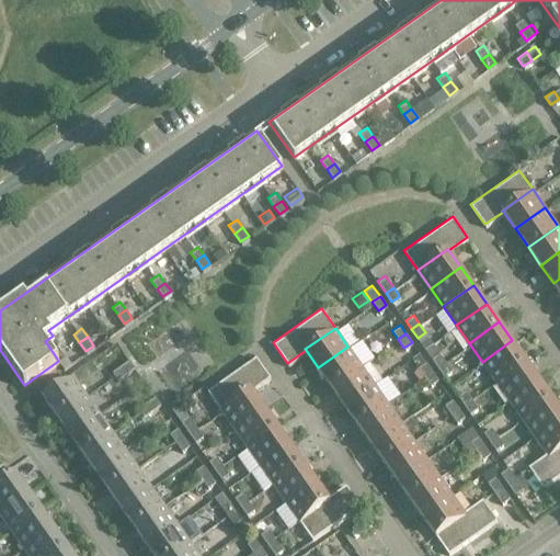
[(525,360),(512,340),(482,362),(495,381),(525,360)]
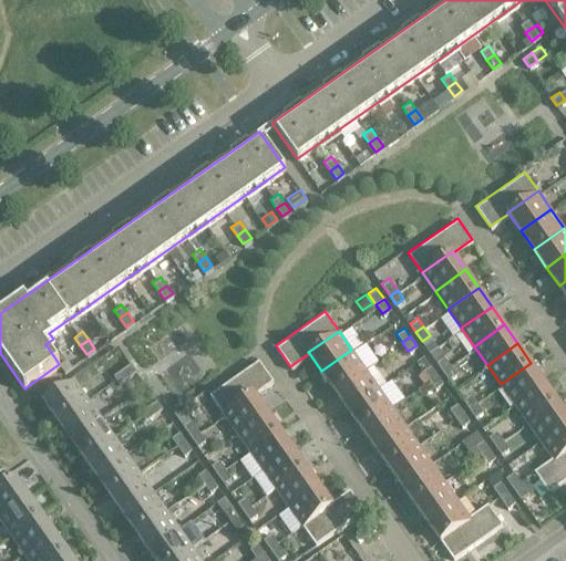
[(364,367),(351,350),(321,371),(335,390),(364,367)]
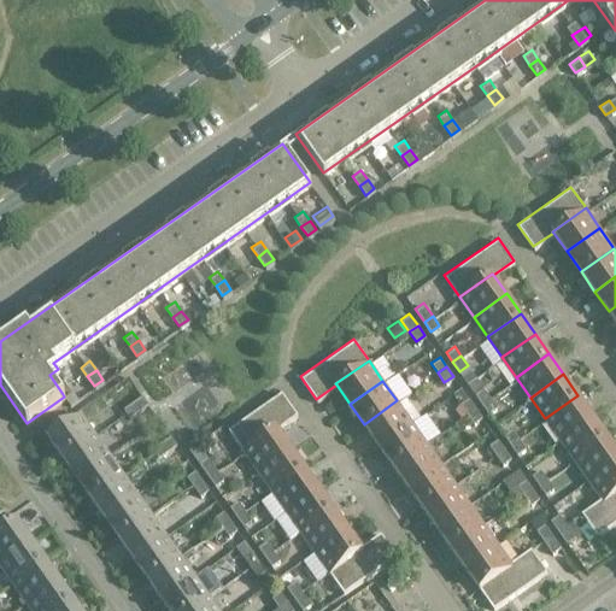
[(482,387),(474,393),(480,403),(490,395),(482,387)]
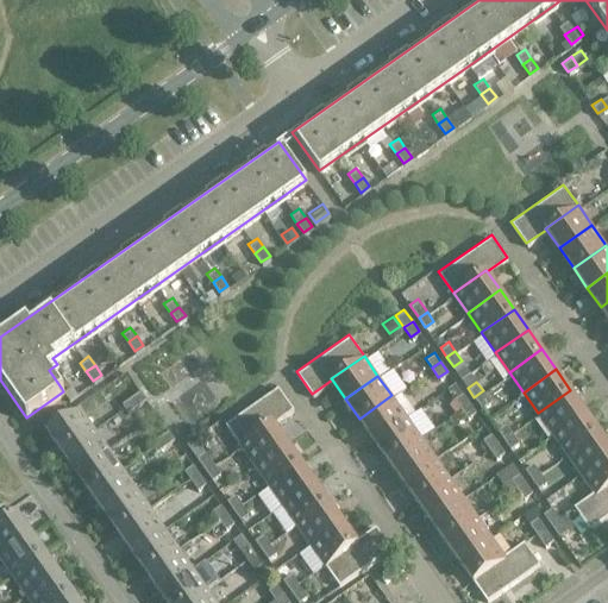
[(69,384),(62,389),(63,391),(68,397),(75,393),(69,384)]
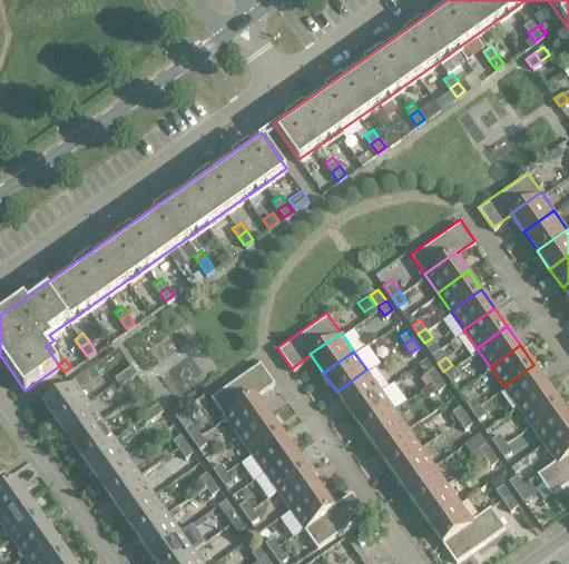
[(211,395),(224,415),(254,393),(255,394),(274,381),(260,360),(211,395)]
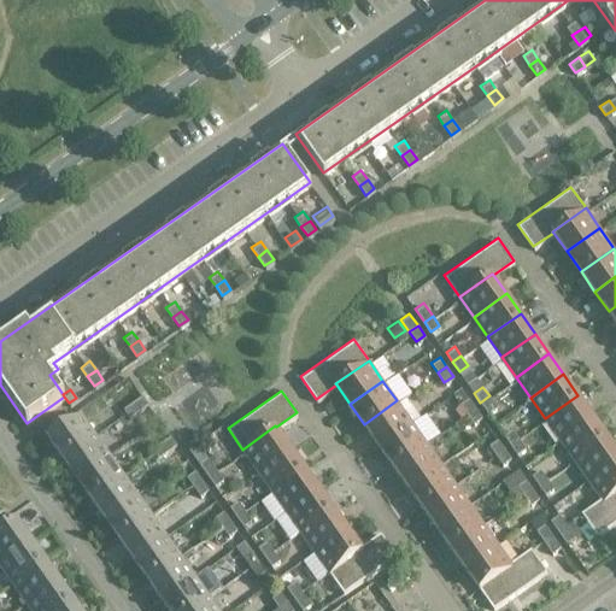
[(147,403),(141,393),(132,400),(139,409),(147,403)]
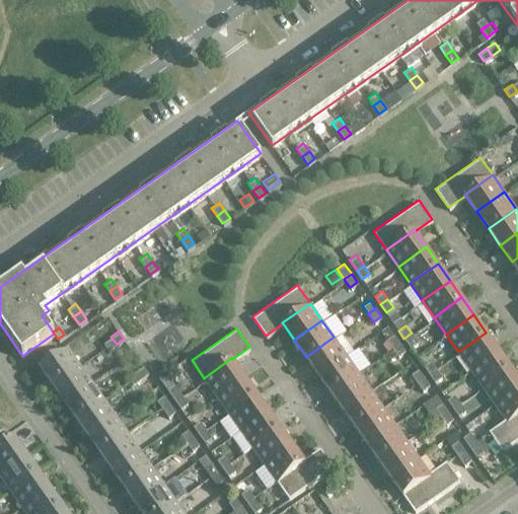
[(417,341),(412,333),(403,339),(410,346),(417,341)]
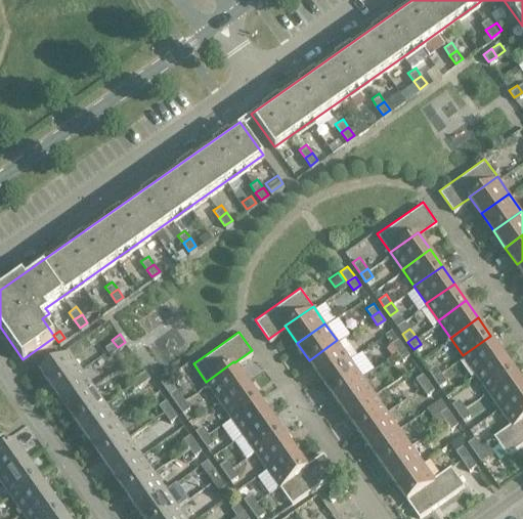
[(503,352),(490,336),(463,355),(475,373),(503,352)]
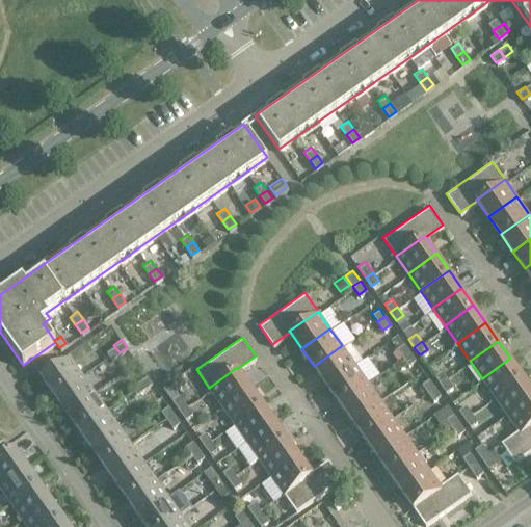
[(409,350),(403,342),(396,347),(401,356),(409,350)]
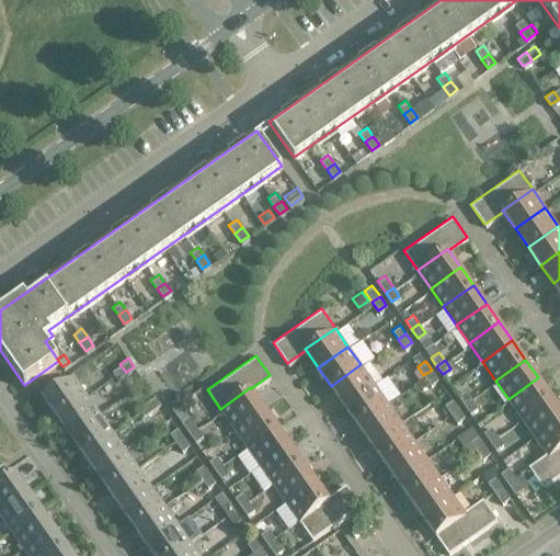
[(126,372),(120,364),(112,370),(117,378),(126,372)]
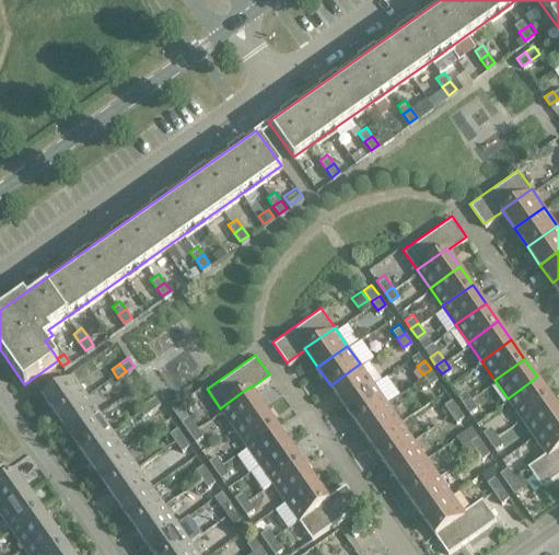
[(373,382),(360,363),(330,385),(342,403),(373,382)]
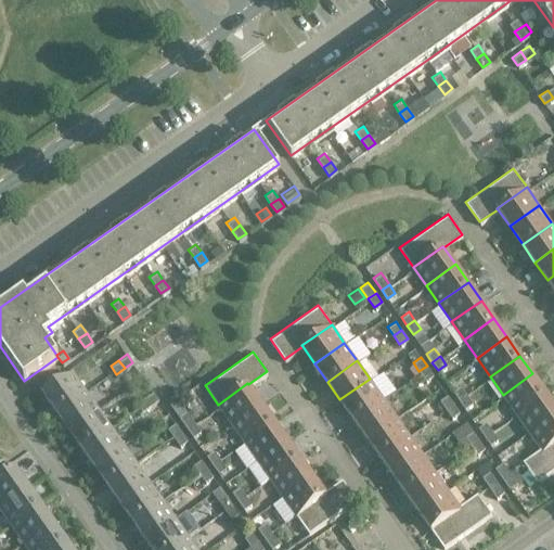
[(433,374),(427,366),(419,371),(425,380),(433,374)]
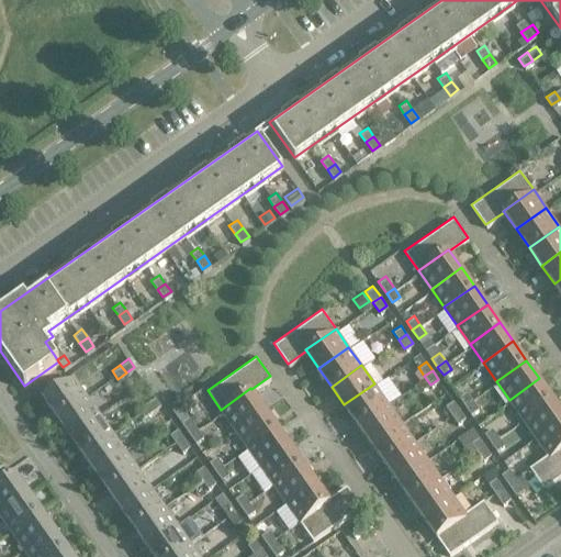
[(42,396),(56,415),(86,394),(73,375),(42,396)]
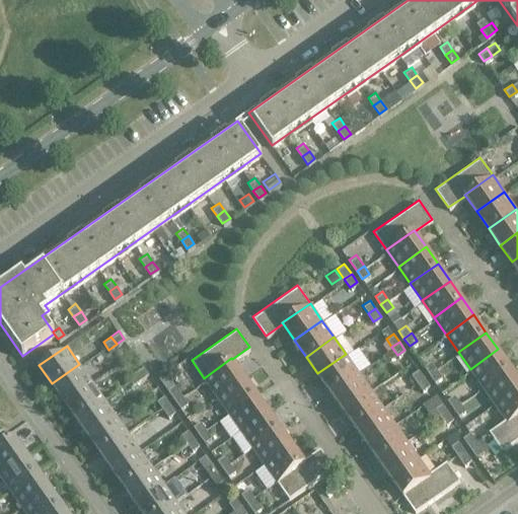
[(510,366),(498,349),(470,369),(482,385),(510,366)]
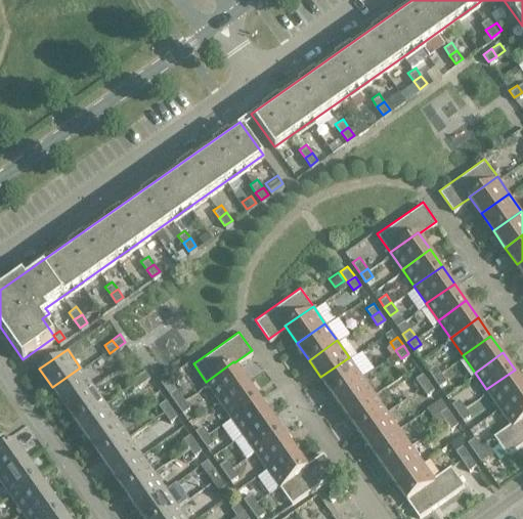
[(361,375),(349,357),(320,377),(333,394),(361,375)]
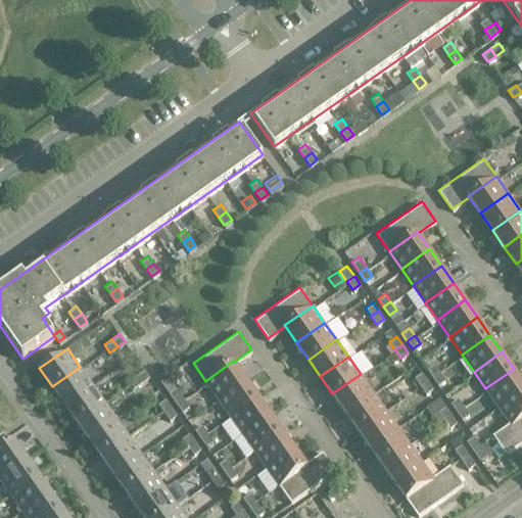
[(233,361),(205,381),(218,397),(245,378),(234,362),(233,361)]
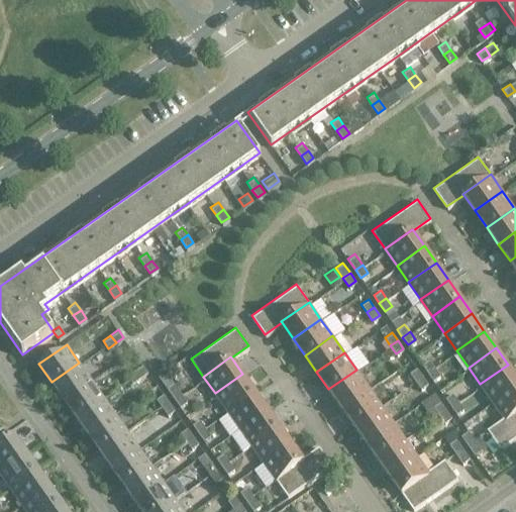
[(428,357),(421,364),(426,371),(434,366),(428,357)]
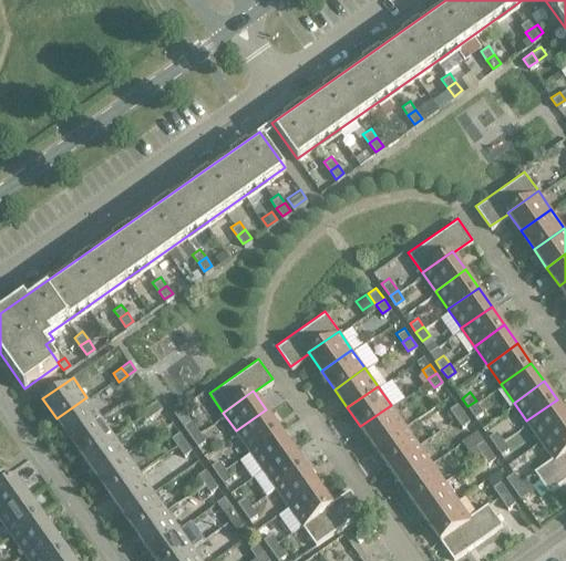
[(100,415),(86,397),(57,418),(69,437),(100,415)]
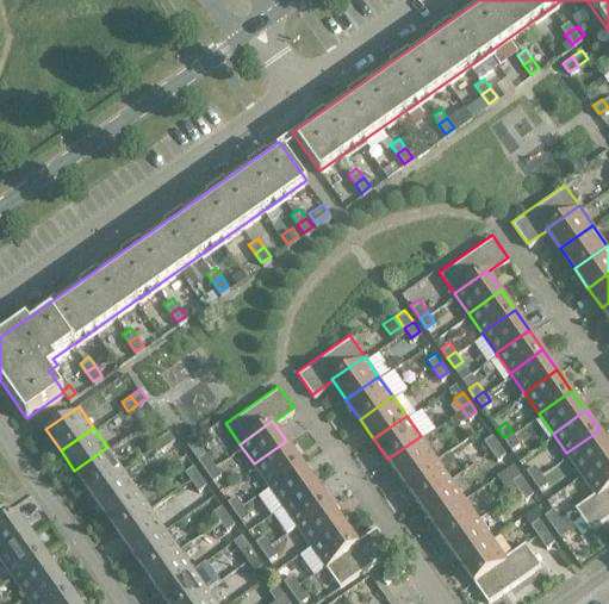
[(174,437),(168,429),(159,435),(165,443),(174,437)]
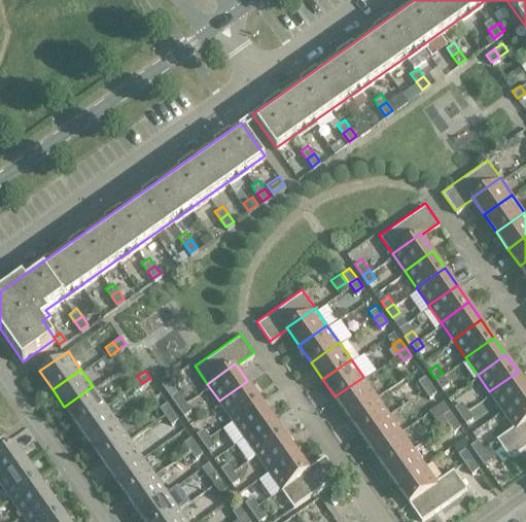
[(525,391),(525,383),(518,372),(489,391),(501,409),(525,391)]
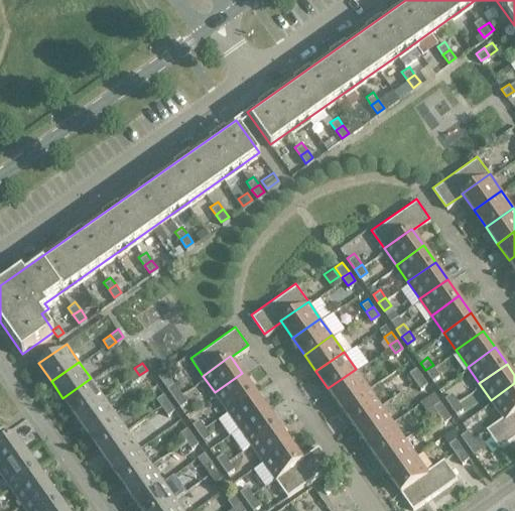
[(438,373),(433,365),(425,370),(431,378),(438,373)]
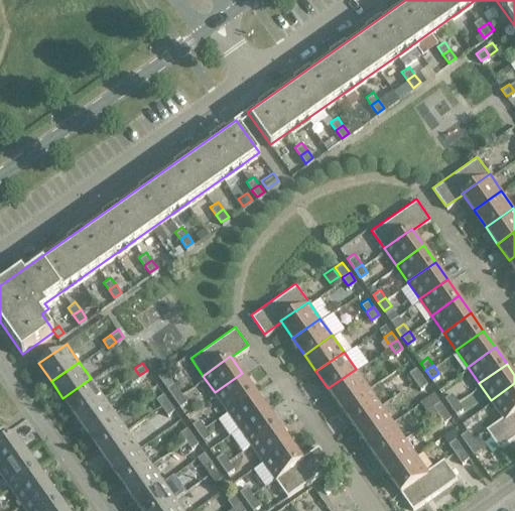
[(420,374),(415,366),(408,371),(413,379),(420,374)]
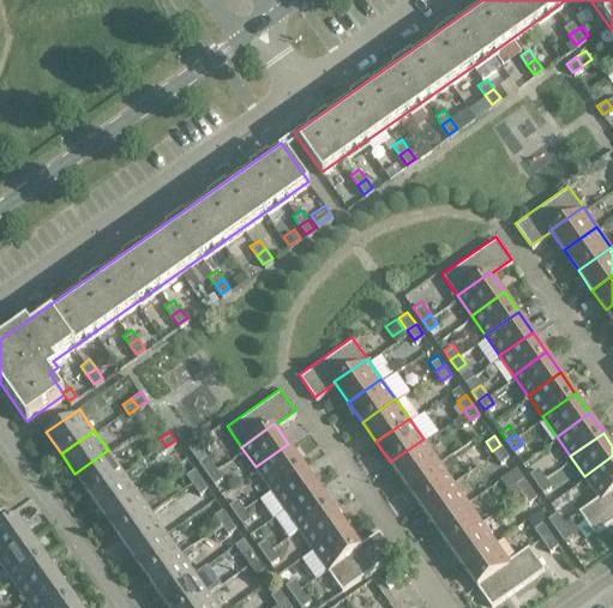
[(166,446),(160,438),(150,445),(156,453),(166,446)]
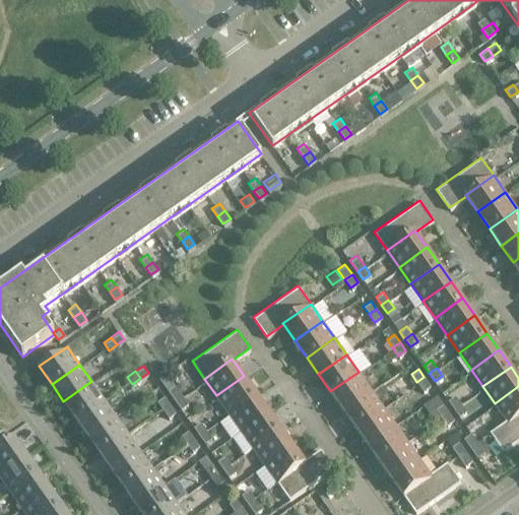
[(166,372),(158,377),(167,389),(175,384),(166,372)]
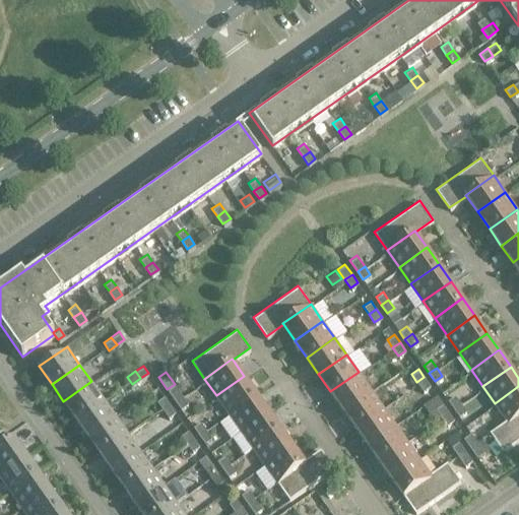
[(371,389),(359,372),(330,391),(342,408),(371,389)]
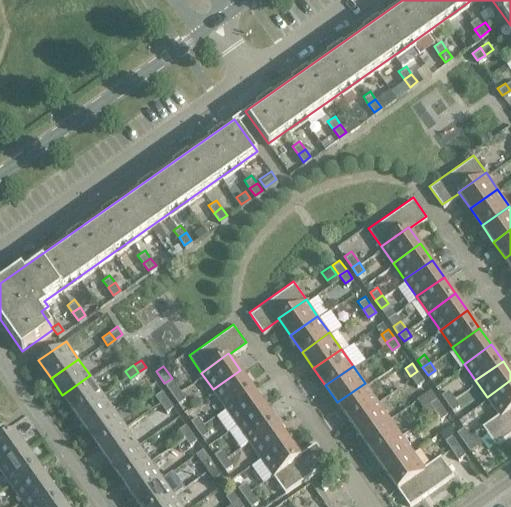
[(252,387),(240,370),(213,389),(225,406),(252,387)]
